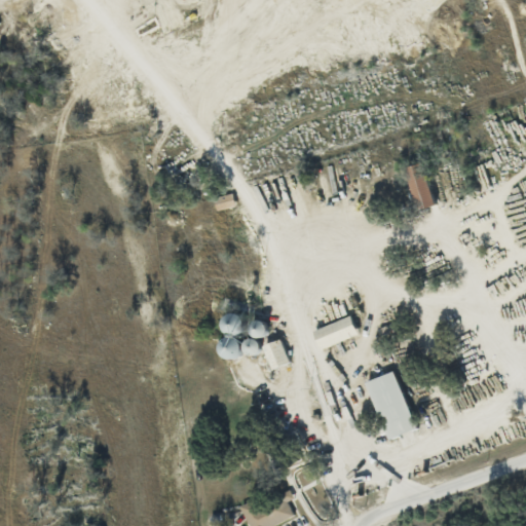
[(213,197),(216,211),(234,207),(231,193),(213,197)]
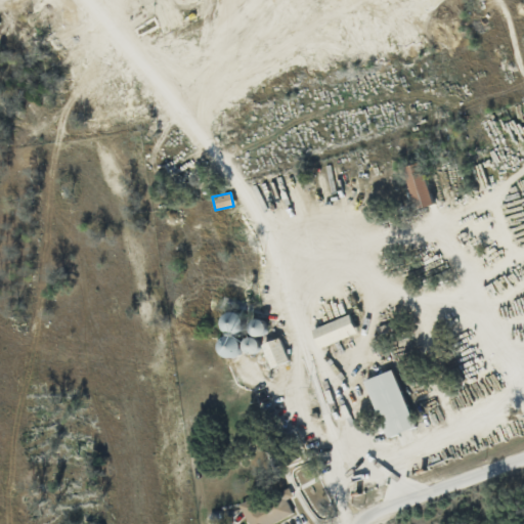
[(318,347),(355,333),(348,314),(310,329),(318,347)]
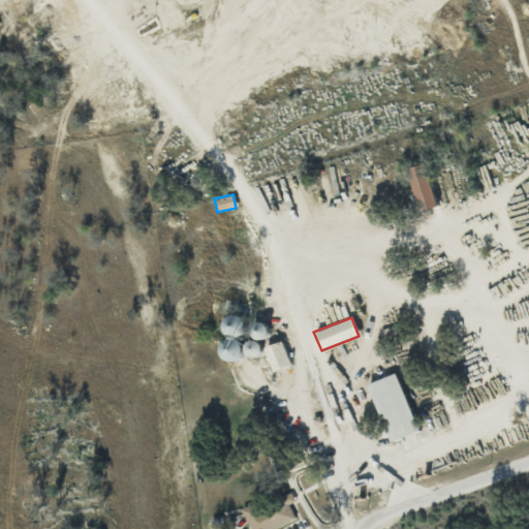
[(289,365),(281,340),(262,347),(272,371),(289,365)]
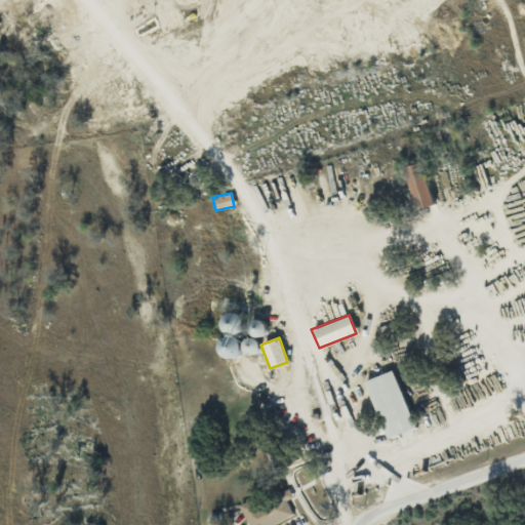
[(413,428),(392,370),(364,380),(386,438),(413,428)]
